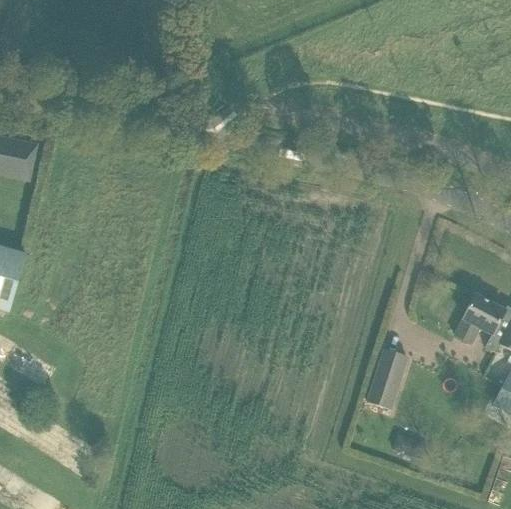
[(0,165),(31,173),(37,143),(0,135),(0,165)]
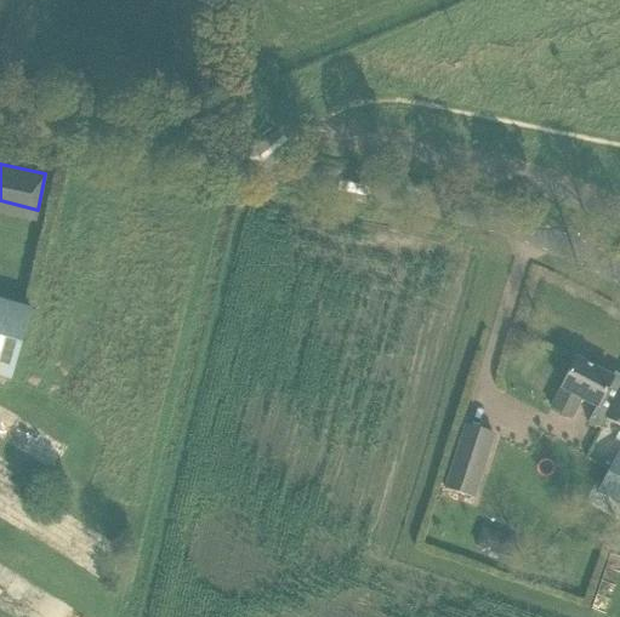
[(32,307),(0,297),(0,372),(11,377),(32,307)]
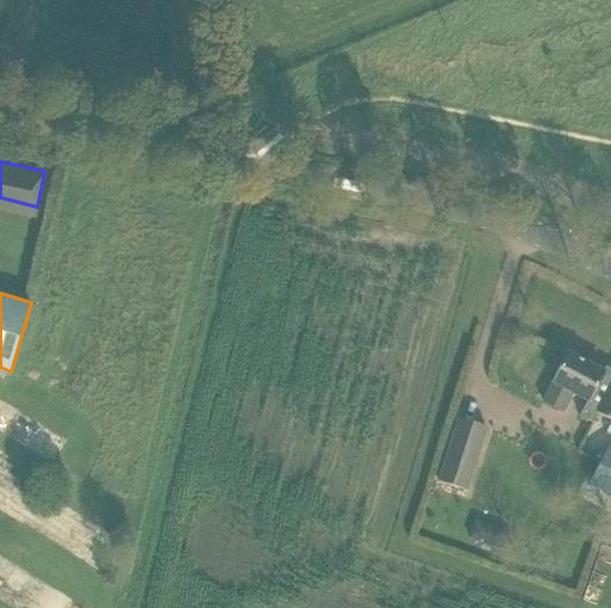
[(580,413),(593,419),(598,410),(610,416),(610,366),(606,363),(604,369),(569,350),(543,399),(563,410),(573,391),(587,398),(580,413)]
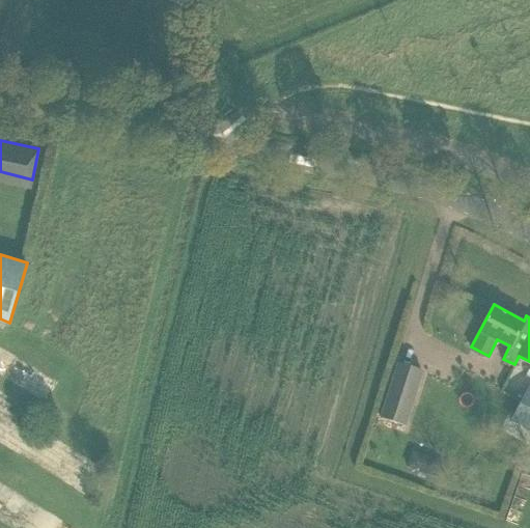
[(382,417),(406,424),(422,369),(398,361),(382,417)]
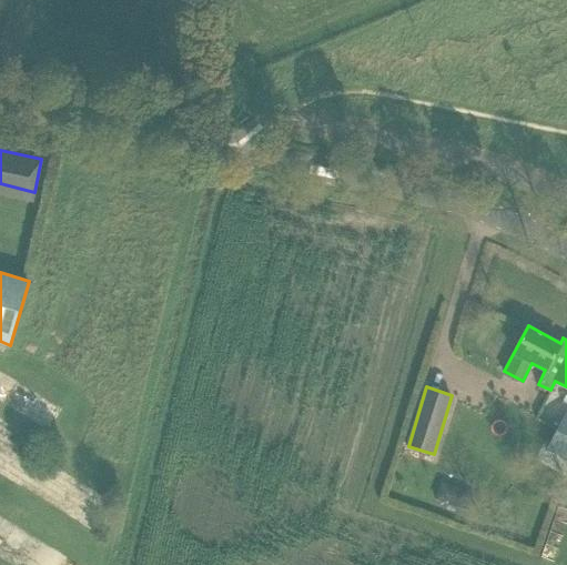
[(566,412),(546,449),(566,458),(566,412)]
